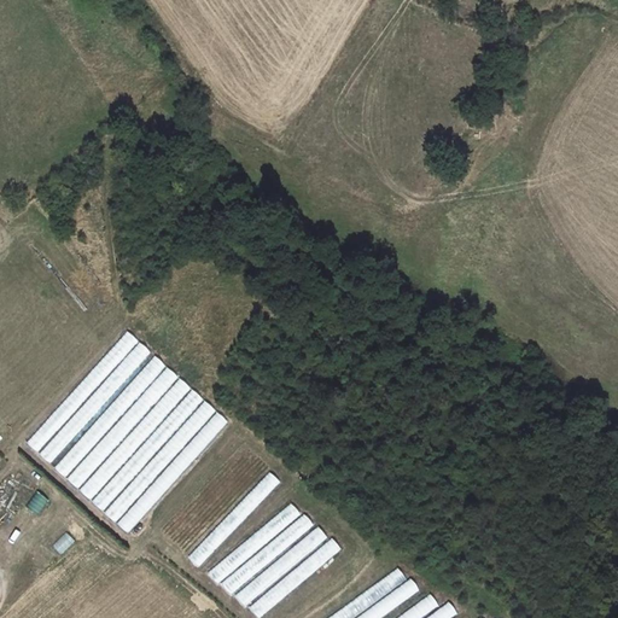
[(25,443),(128,534),(228,420),(126,330),(25,443)]
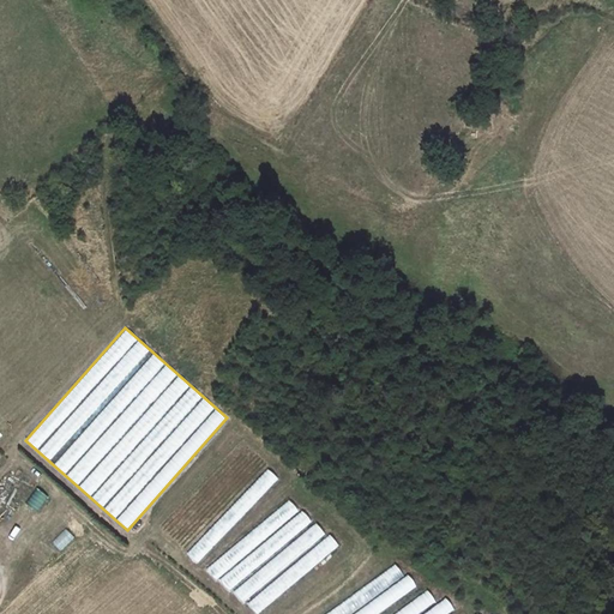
[(270,469),(186,551),(196,561),(280,479),(270,469)]
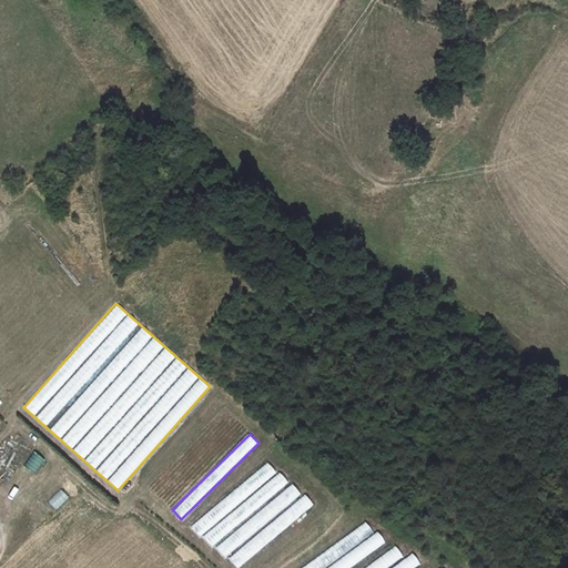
[(273,460),(193,520),(229,567),(233,567),(315,507),(306,494),(301,498),(273,460)]
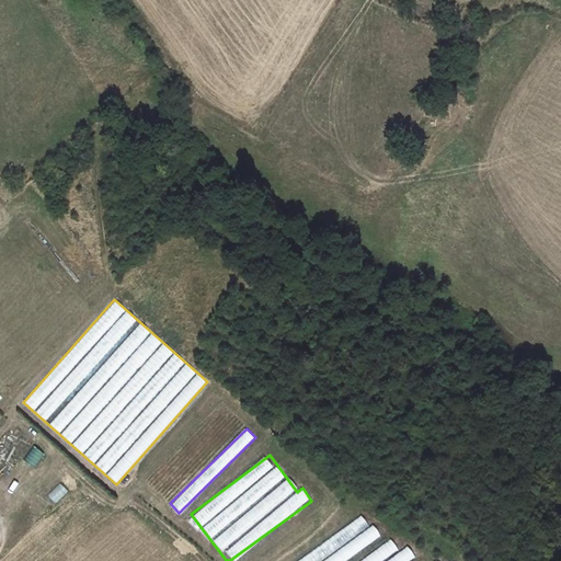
[(365,515),(295,560),(347,560),(380,539),(365,515)]
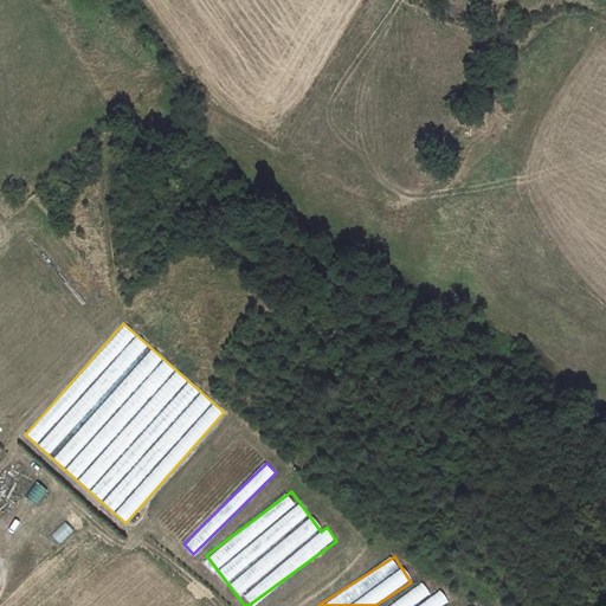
[(447,605),(451,604),(440,588),(431,594),(425,584),(391,605),(447,605)]
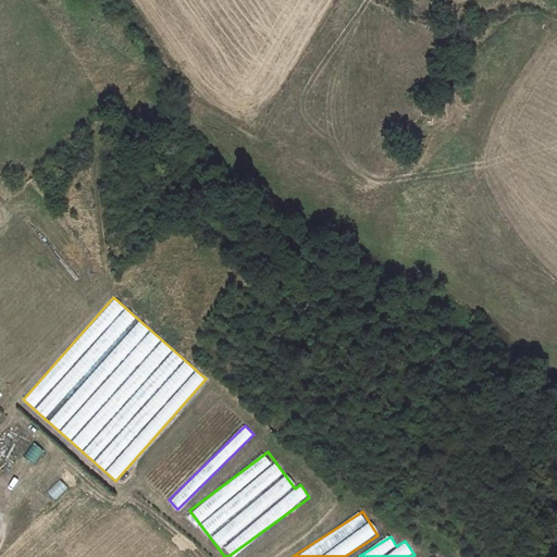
All buildings are outlined.
